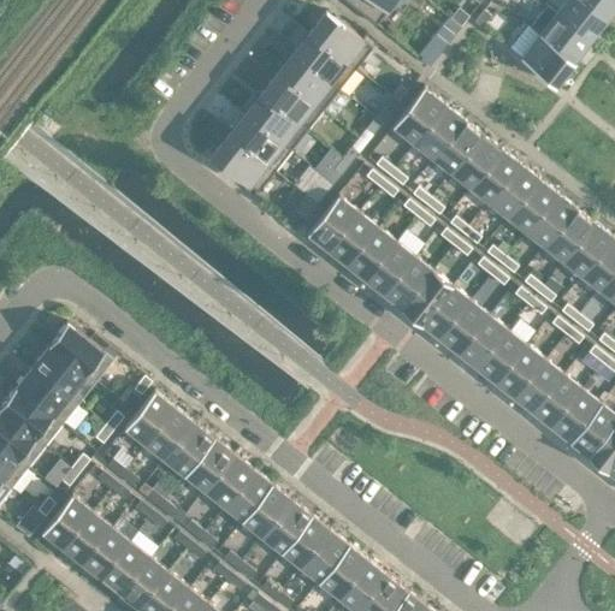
[(341,0),(377,28),(397,0),(347,0),(347,1),(343,0),(341,0)]
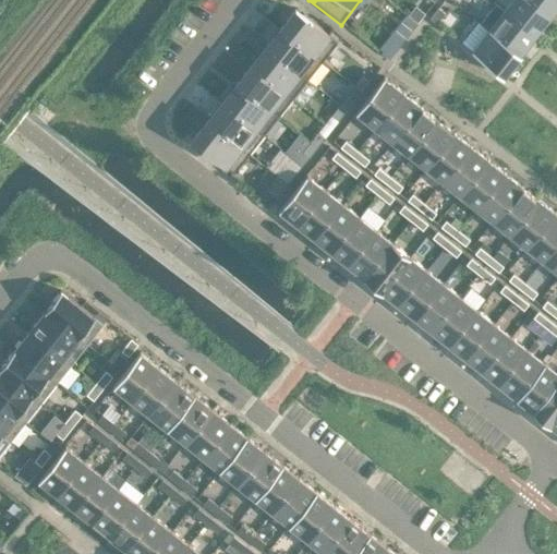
[(515,0),(504,14),(535,39),(549,22),(522,0),(515,0)]
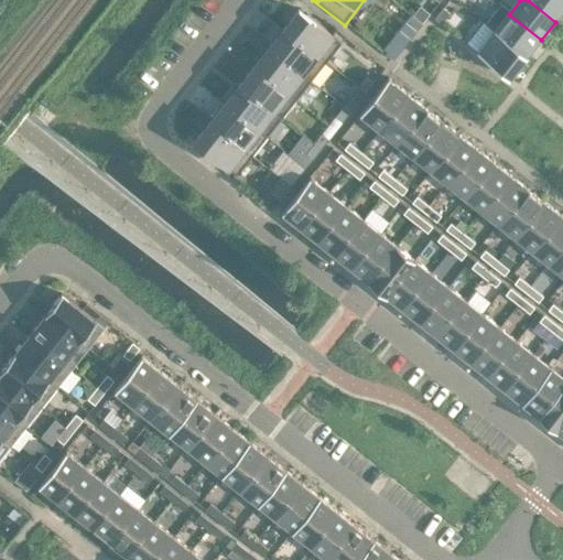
[(562,0),(528,0),(555,22),(562,12),(562,0)]
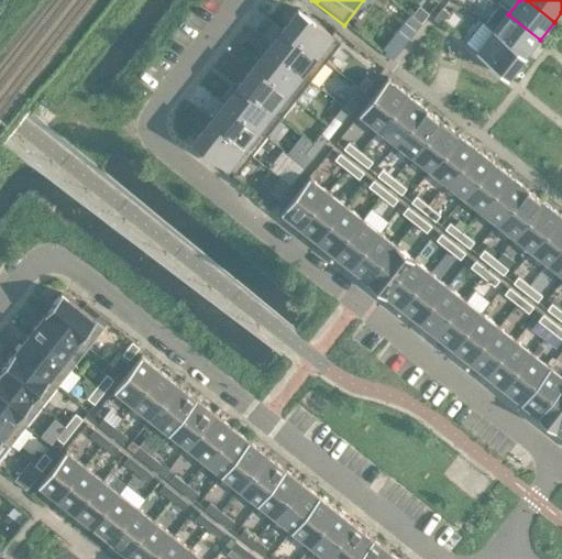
[(493,33),(525,58),(540,40),(508,14),(500,9),(486,28),(493,33)]
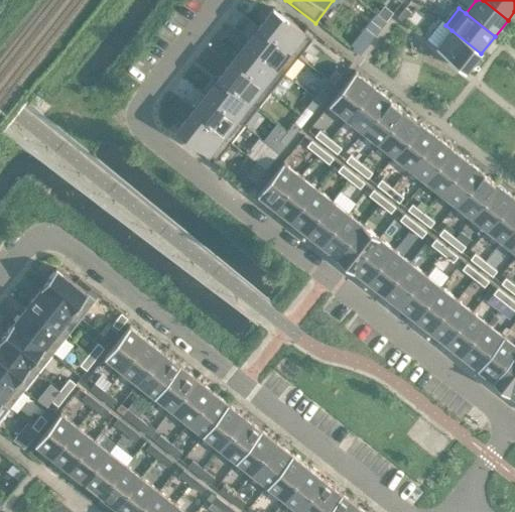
[(386,25),(393,16),(384,9),(378,18),(386,25)]
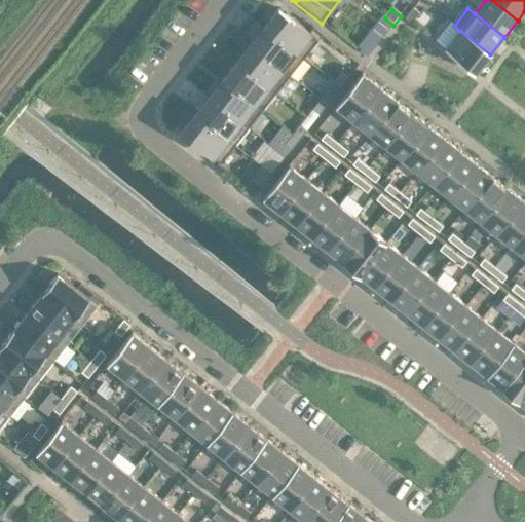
[(413,10),(405,21),(412,26),(419,15),(413,10)]
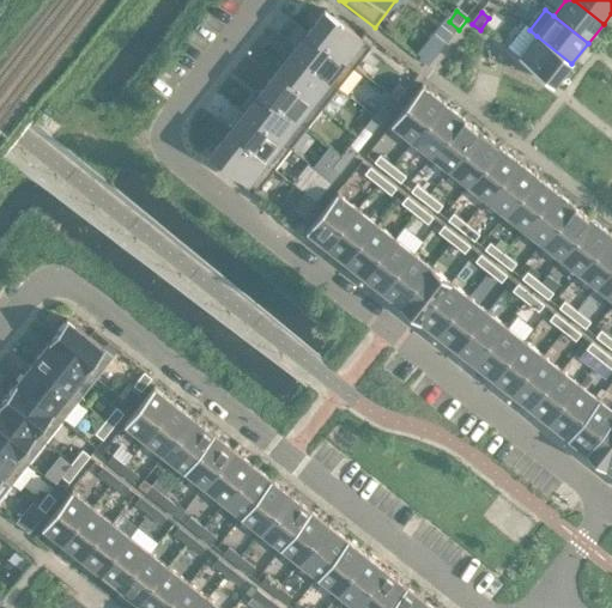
[(308,35),(355,72),(371,50),(325,13),(308,35)]
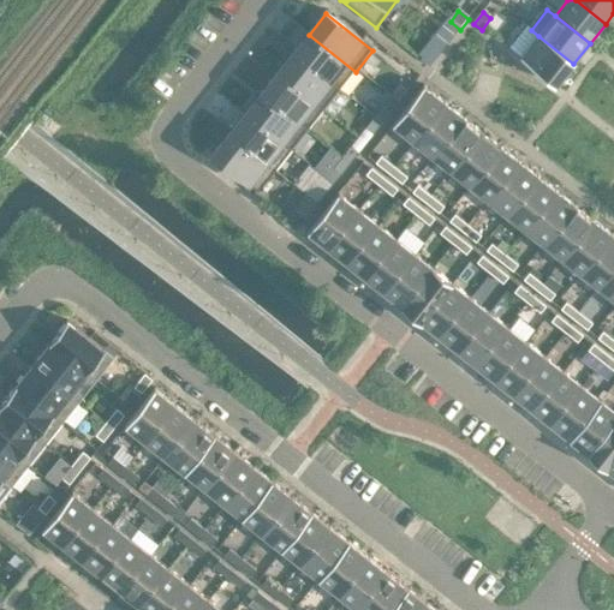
[(356,72),(309,35),(293,55),(339,93),(356,72)]
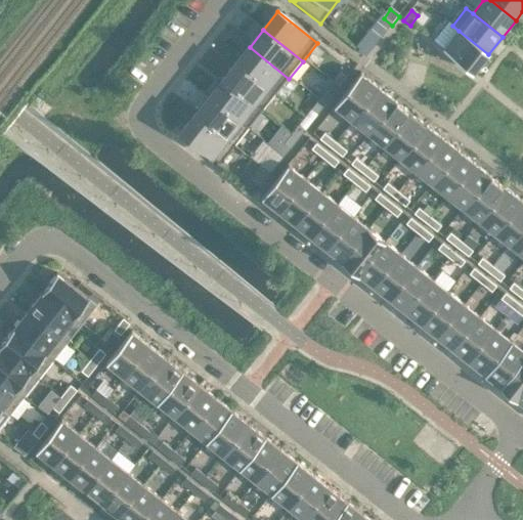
[(459,31),(443,50),(442,51),(473,75),(488,54),(459,31)]
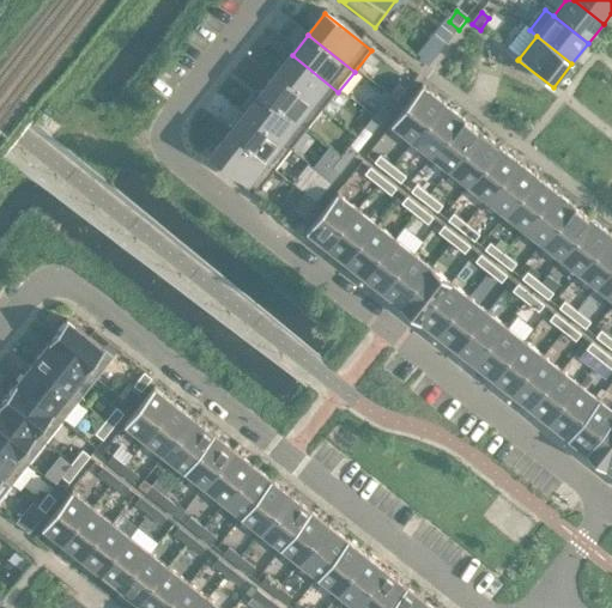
[(428,70),(437,56),(428,48),(419,59),(420,61),(419,62),(428,70)]
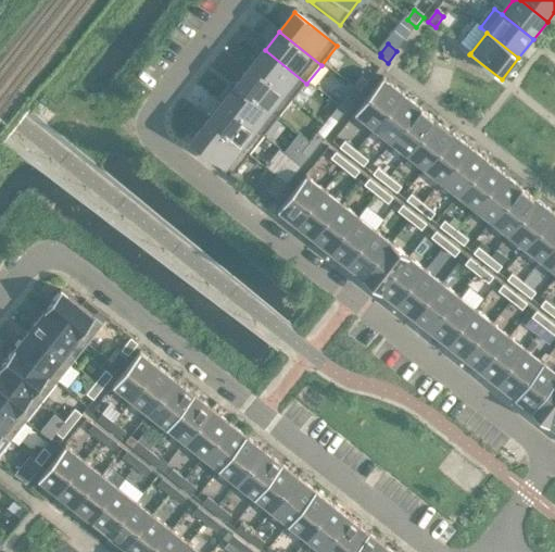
[(306,84),(265,50),(250,69),(292,101),(306,84)]
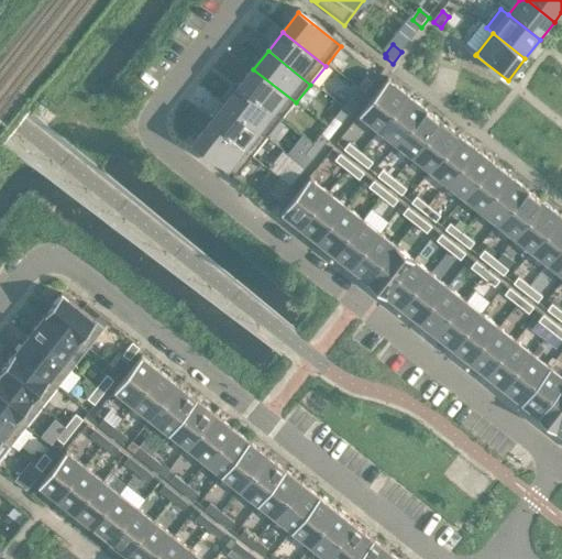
[(296,102),(253,69),(239,88),(282,121),(296,102)]
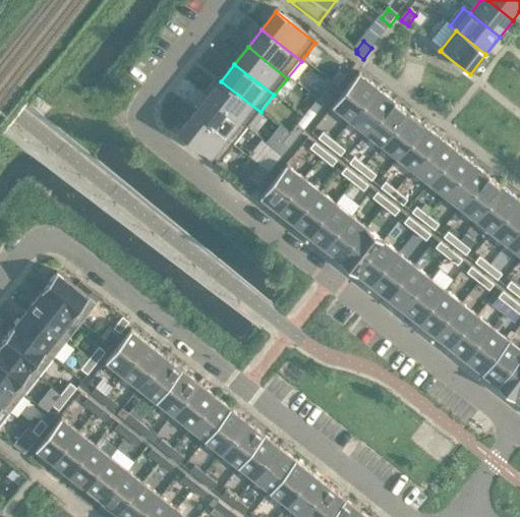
[(338,74),(331,84),(337,90),(345,79),(338,74)]
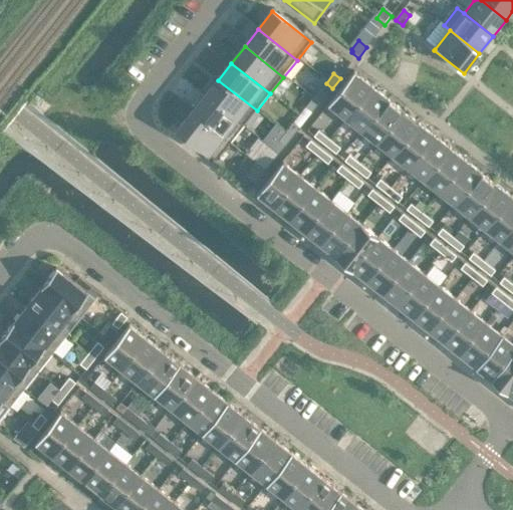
[(327,106),(345,120),(371,88),(354,75),(355,74),(354,73),(327,106)]
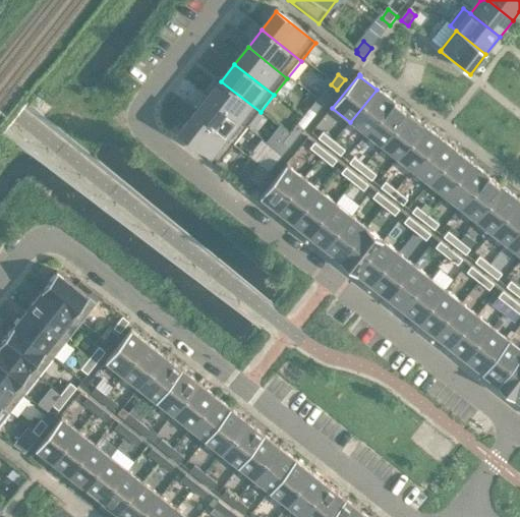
[(261,112),(221,81),(207,99),(246,129),(261,112)]
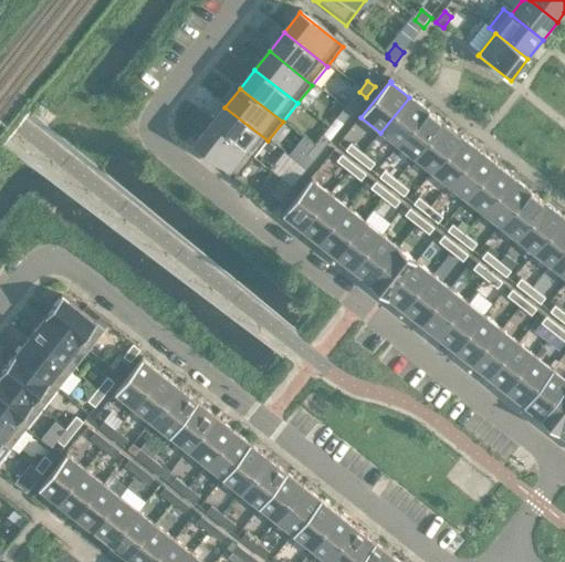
[(380,133),(398,147),(427,112),(409,97),(380,133)]
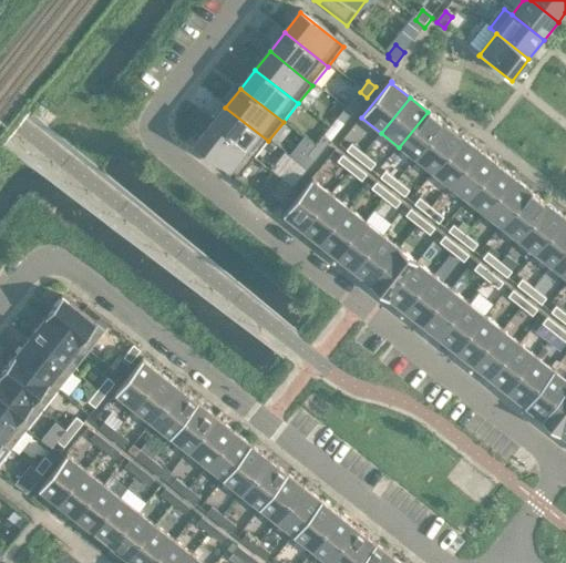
[(345,111),(352,116),(360,105),(353,100),(345,111)]
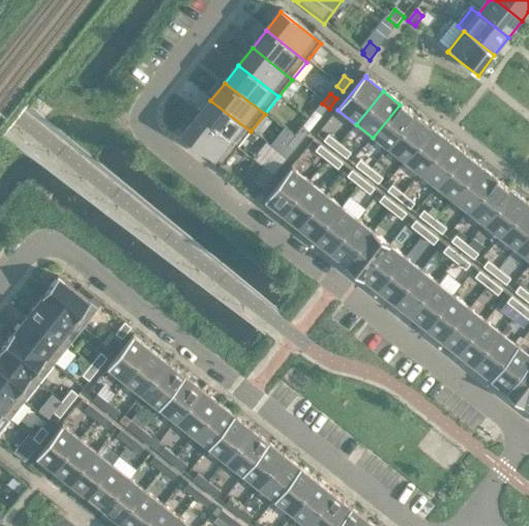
[(251,132),(210,100),(197,118),(237,149),(251,132)]
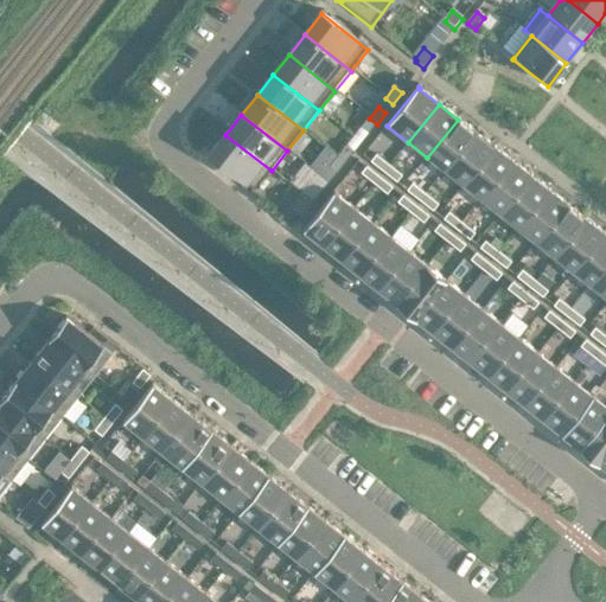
[(368,135),(377,125),(369,119),(361,129),(368,135)]
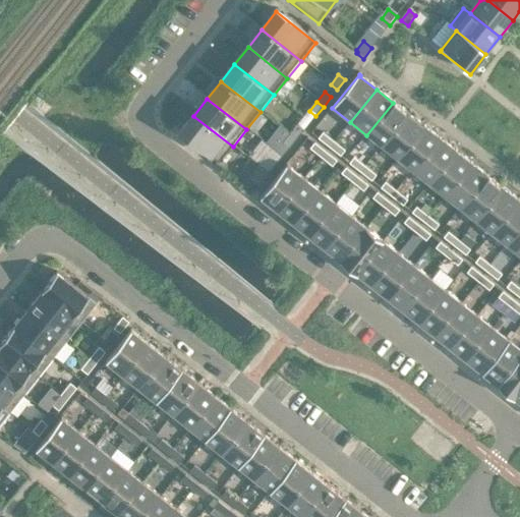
[(366,135),(382,148),(407,114),(393,103),(366,135)]
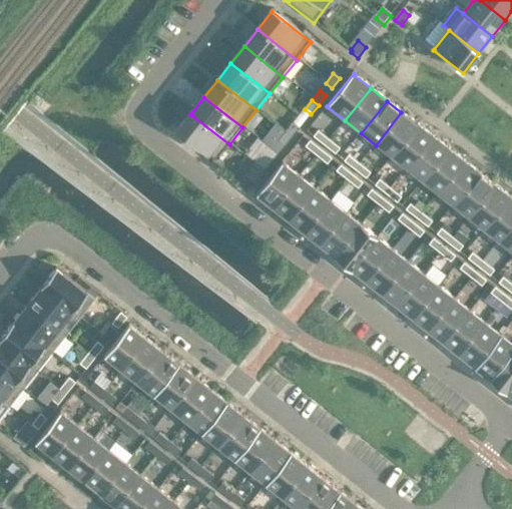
[(376,145),(391,157),(417,125),(401,112),(376,145)]
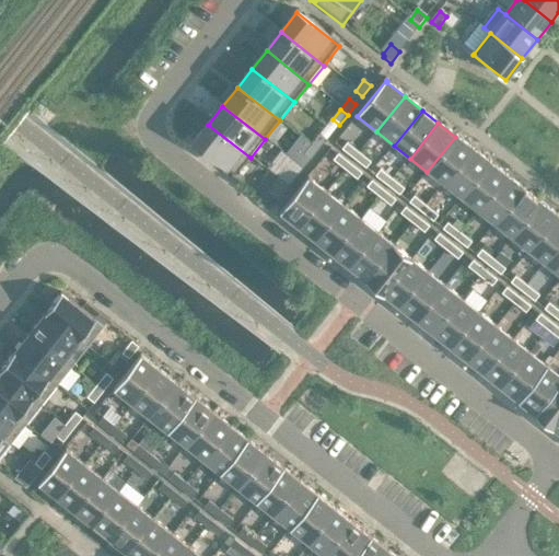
[(208,125),(193,145),(235,177),(251,158),(208,125)]
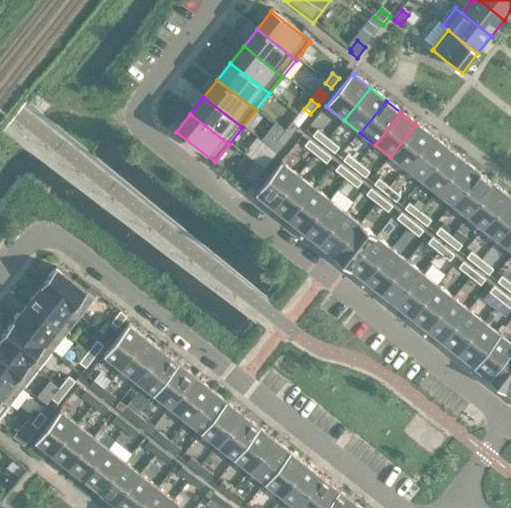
[(285,133),(291,138),(299,129),(292,124),(285,133)]
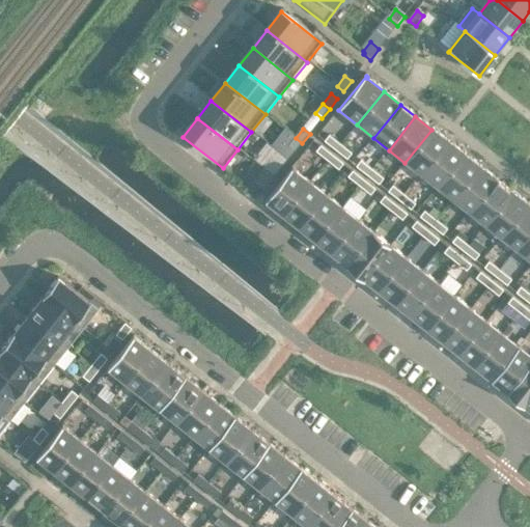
[(405,163),(420,175),(447,142),(431,130),(405,163)]
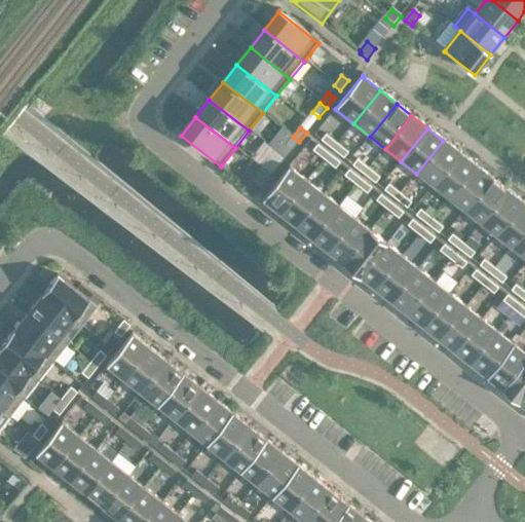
[(326,136),(321,142),(332,151),(337,145),(326,136)]
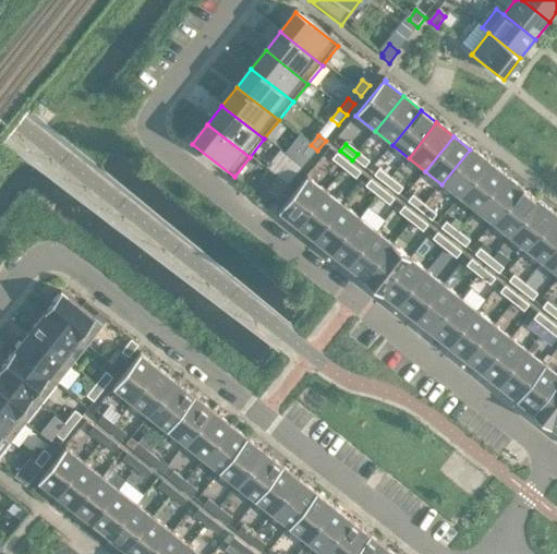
[(310,161),(317,151),(311,145),(302,156),(310,161)]
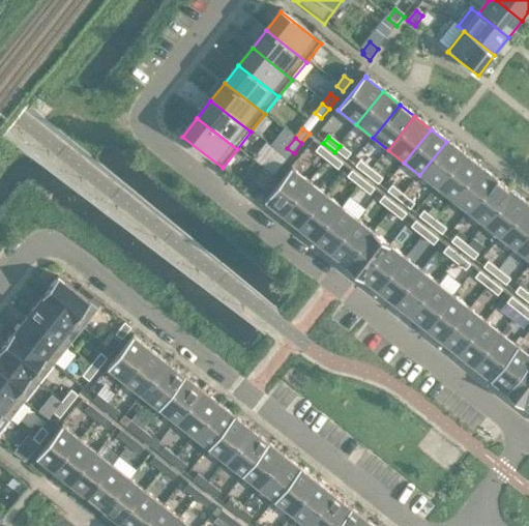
[(419,175),(436,188),(463,154),(446,142),(419,175)]
